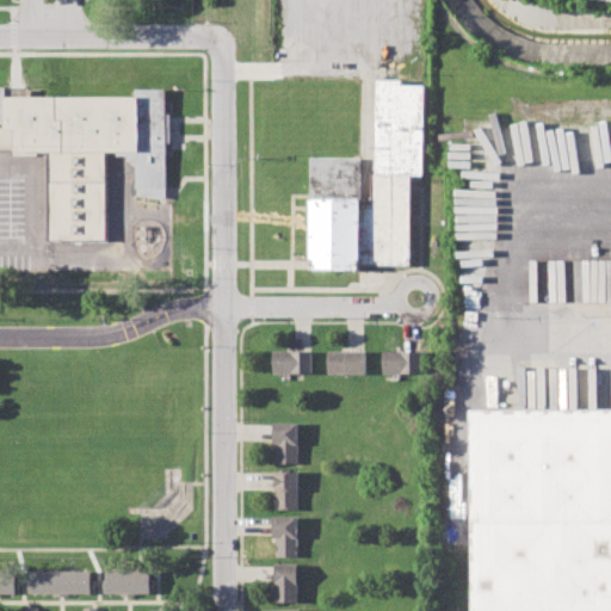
[(312,269),(312,156),(364,156),(363,203),(372,203),(372,173),(377,173),(378,79),(401,79),(401,85),(425,85),(424,174),(409,174),(409,264),(360,264),(360,269),(312,269)]
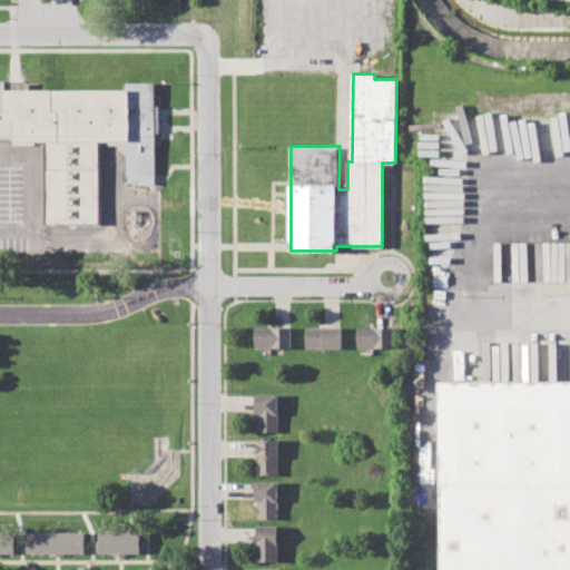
[(0,79),(7,79),(7,84),(15,84),(31,84),(31,89),(126,89),(126,82),(155,82),(155,95),(160,95),(160,144),(155,144),(155,185),(127,182),(126,149),(118,149),(118,145),(108,145),(108,141),(35,140),(35,145),(13,145),(13,139),(0,139),(0,79)]
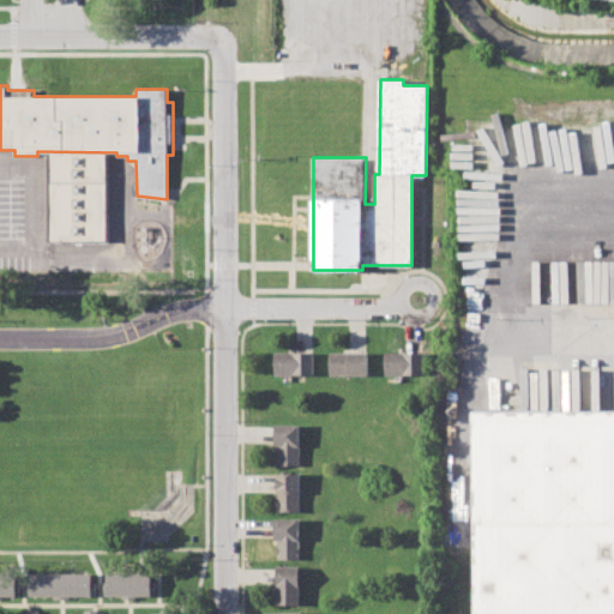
[(613,262),(600,262),(600,282),(603,282),(603,301),(613,301),(613,262)]
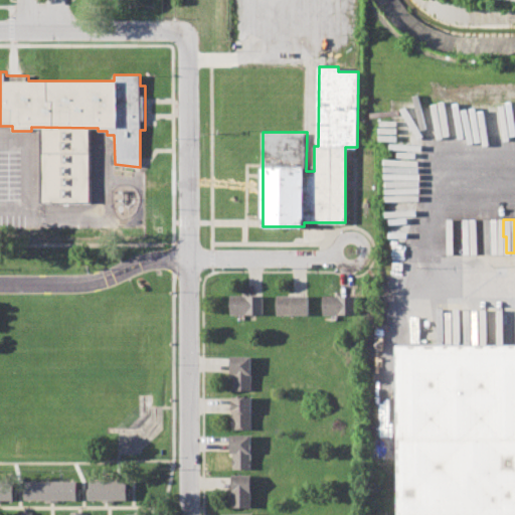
[(230,296),(264,295),(265,314),(230,315),(230,296)]
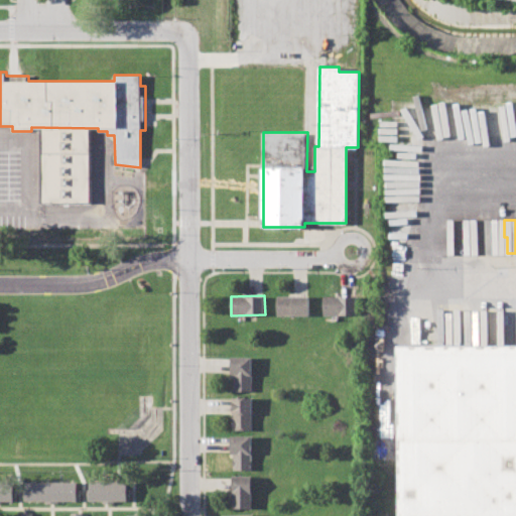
[(276,295),(308,295),(309,314),(277,314),(276,295)]
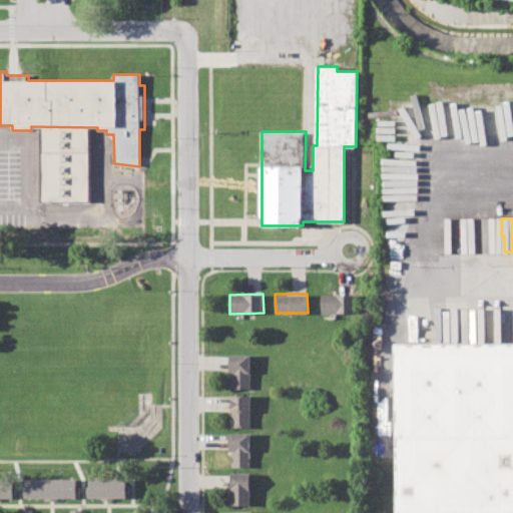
[(321,295),(355,295),(355,313),(322,313),(321,295)]
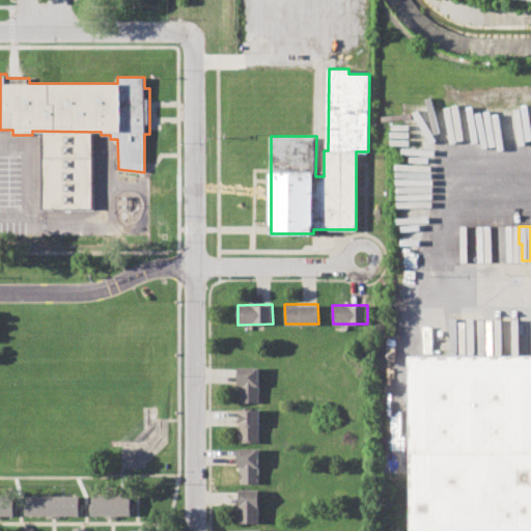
[(408,530),(408,356),(530,356),(530,530),(408,530)]
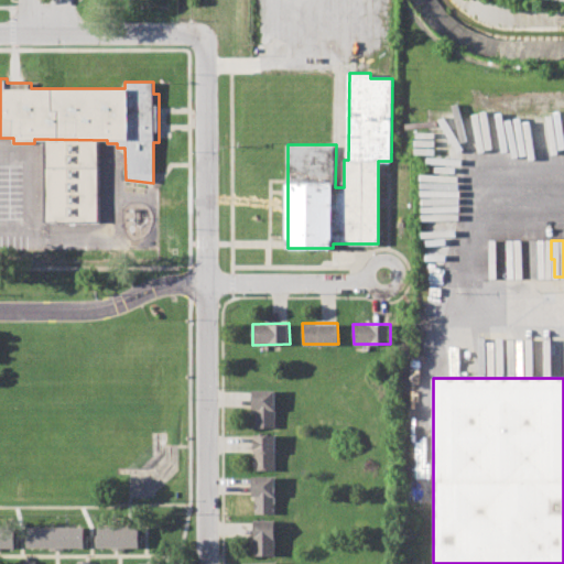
[(252,390),(277,390),(277,427),(256,427),(256,410),(252,410),(252,390)]
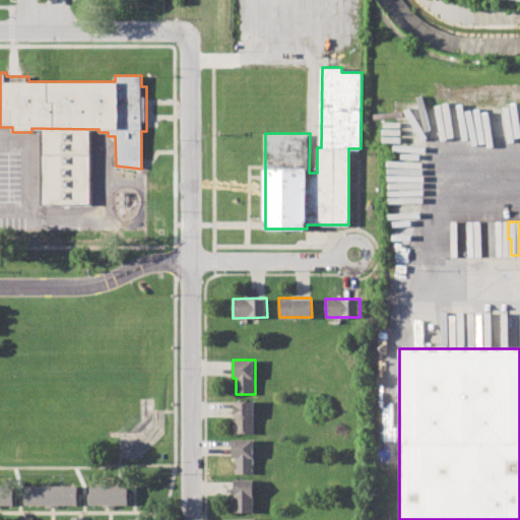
[(234,401),(255,401),(255,433),(234,433),(234,401)]
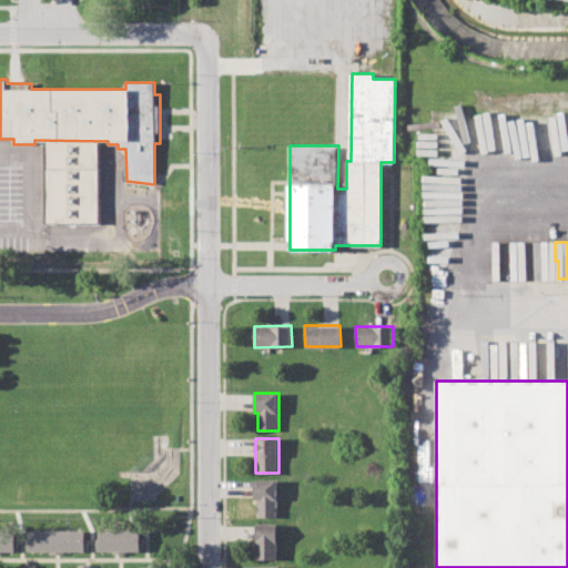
[(253,480),(277,479),(277,516),(257,517),(257,499),(254,500),(253,480)]
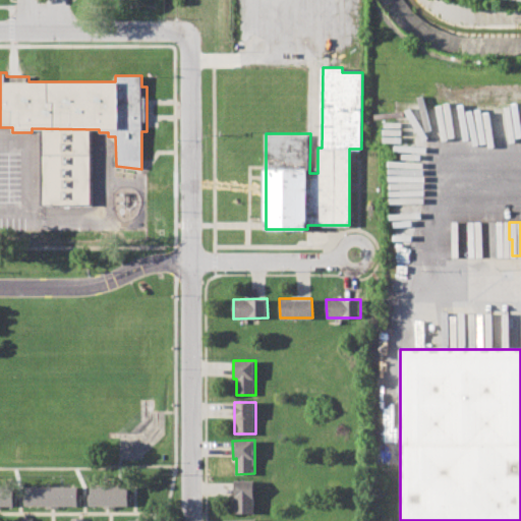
[(234,481),(254,481),(254,513),(234,513),(234,481)]
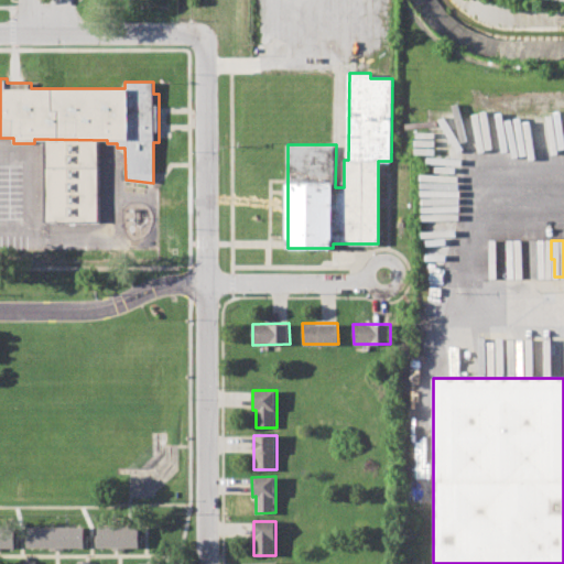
[(30,527),(85,525),(85,535),(88,535),(89,548),(30,548),(30,527)]
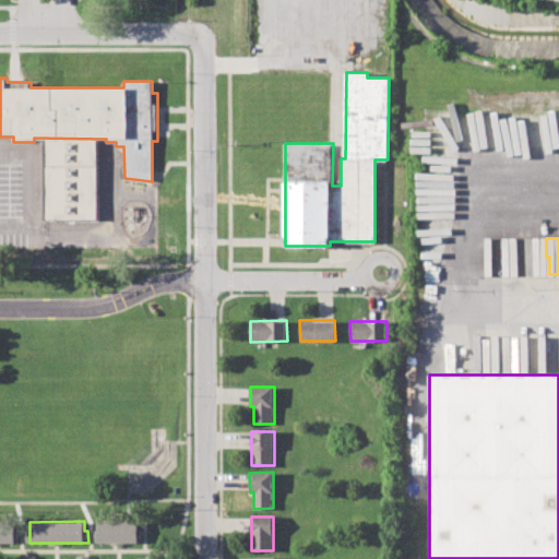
[(98,521),(138,521),(138,531),(141,531),(141,542),(98,542),(98,521)]
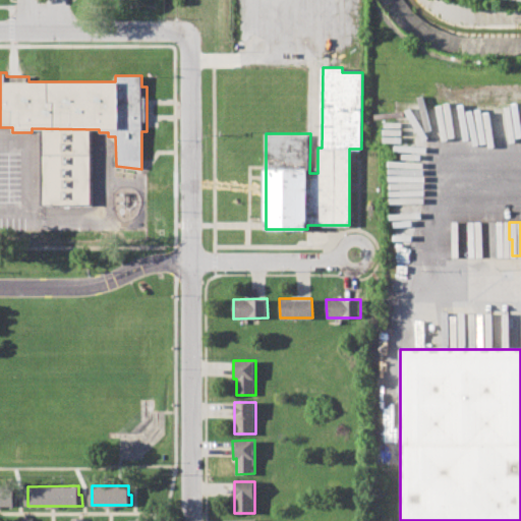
[(0,486),(17,487),(17,507),(0,507),(0,486)]
